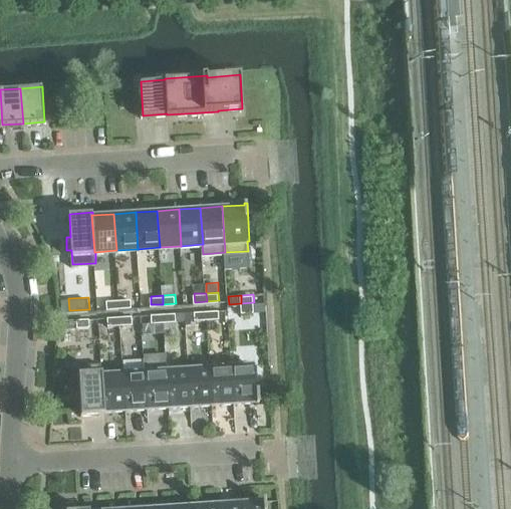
[(132,297),(119,298),(119,306),(133,306),(132,297)]
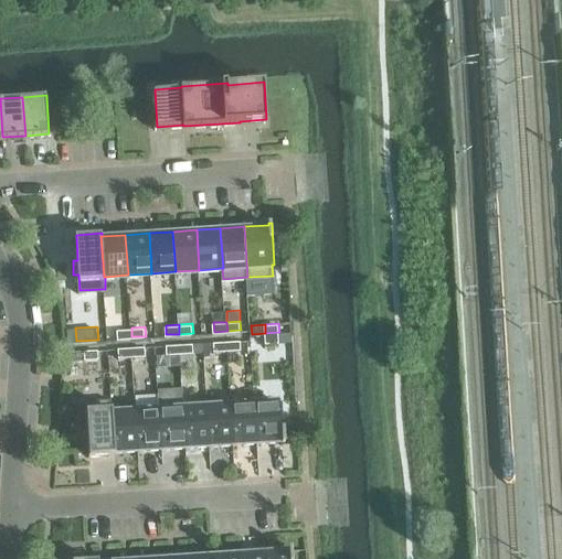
[(131,336),(131,328),(118,329),(118,337),(131,336)]
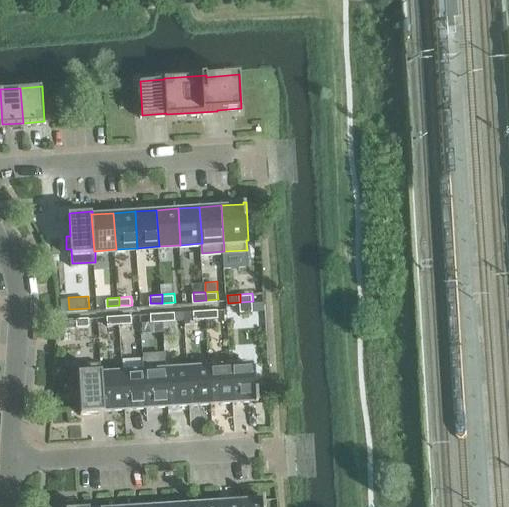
[(253,301),(240,302),(241,310),(253,309),(253,301)]
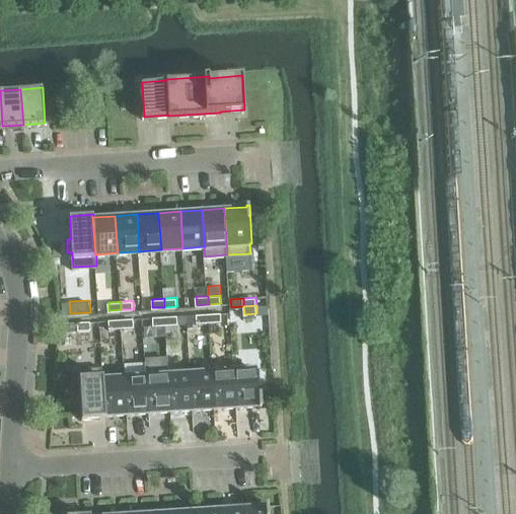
[(221,311),(209,312),(210,321),(222,320),(221,311)]
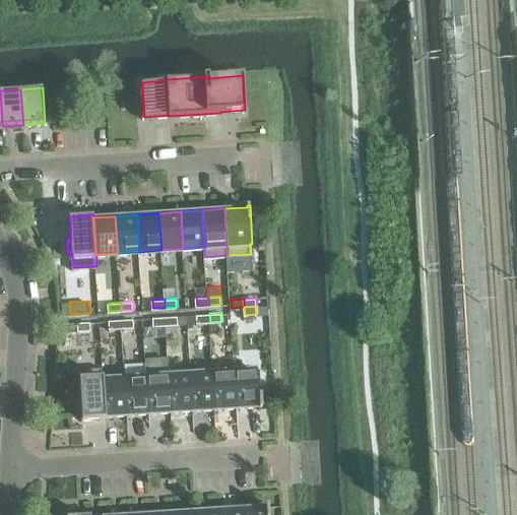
[(210,322),(209,313),(197,314),(198,322),(210,322)]
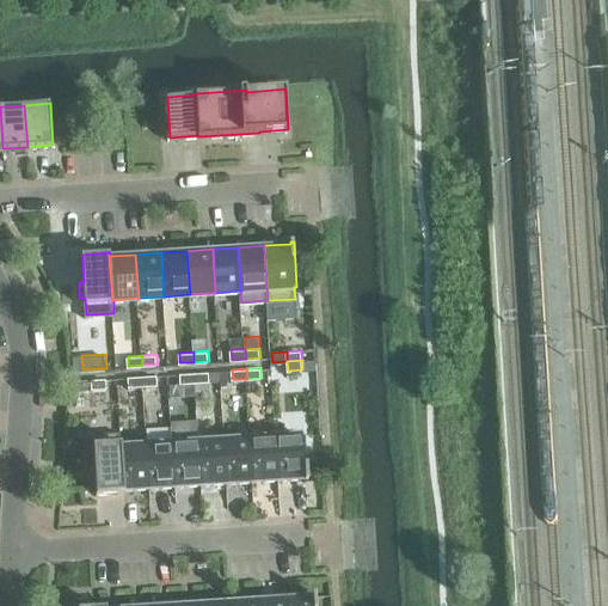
[(209,371),(195,372),(196,381),(210,380),(209,371)]
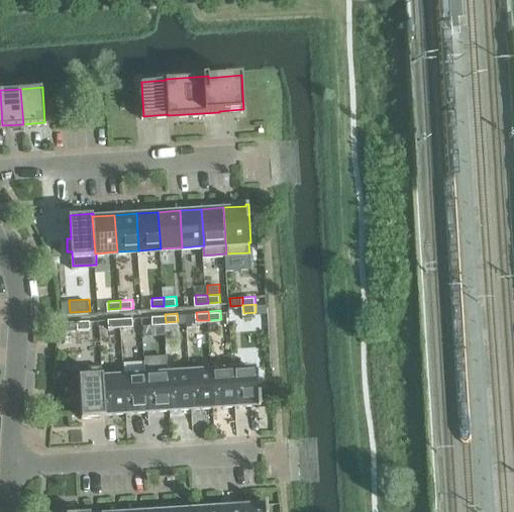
[(166,322),(165,314),(152,315),(152,323),(166,322)]
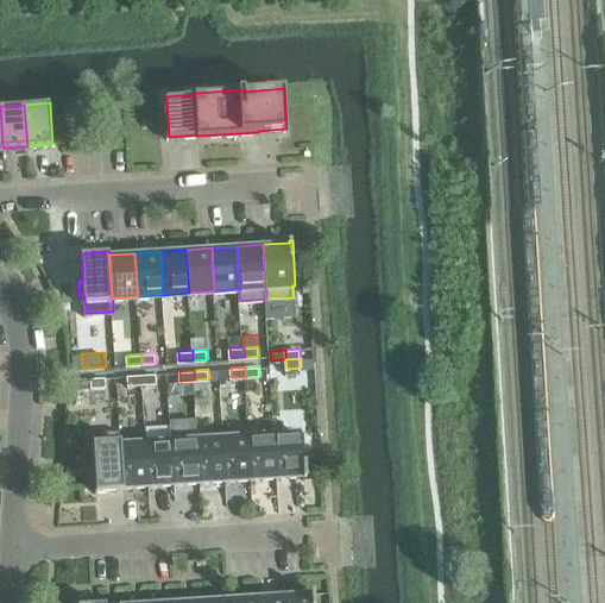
[(157,372),(143,374),(143,383),(158,382),(157,372)]
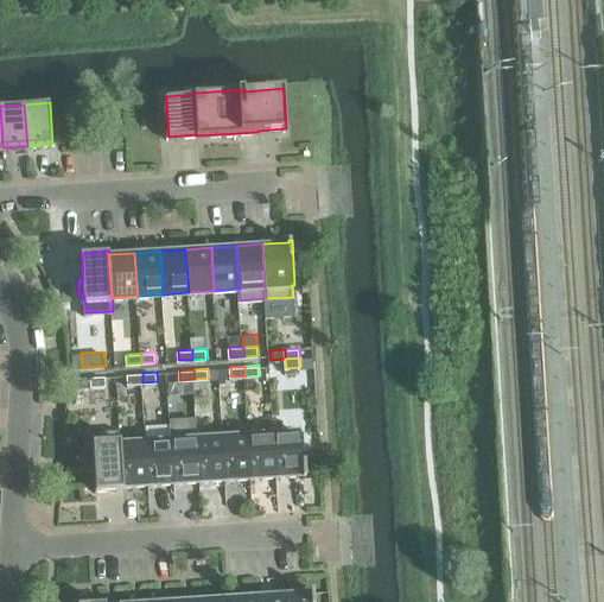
[(142,382),(142,373),(128,373),(128,384),(142,382)]
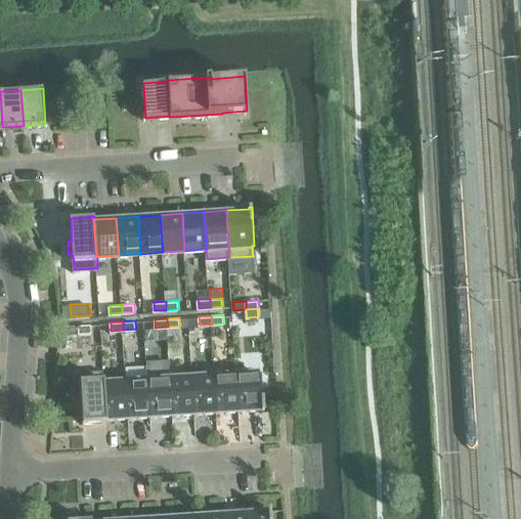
[(79,331),(79,333),(92,332),(91,323),(79,323),(79,331)]
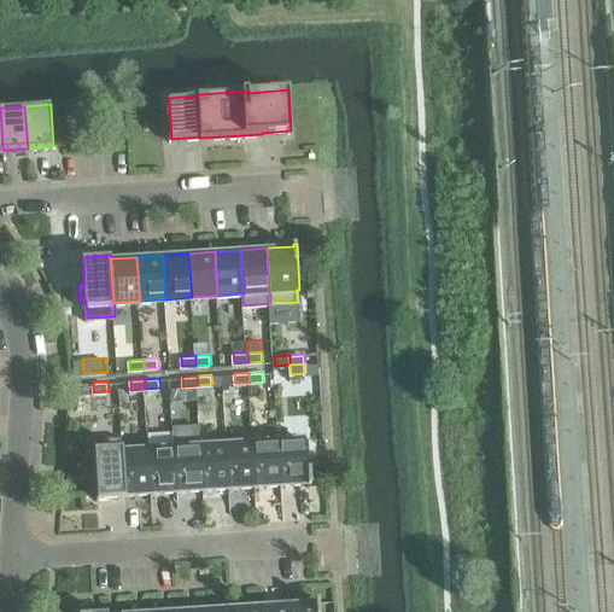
[(123,449),(123,435),(94,436),(95,454),(91,455),(92,470),(97,470),(99,497),(127,495),(127,493),(123,449)]
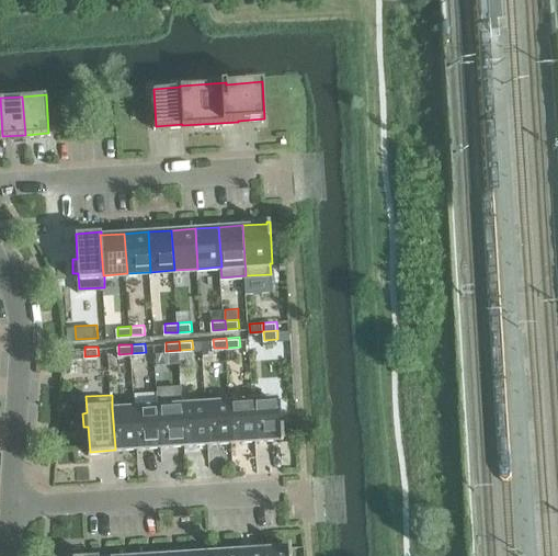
[(281,397),(253,398),(257,439),(281,437),(281,440),(284,440),(281,397)]
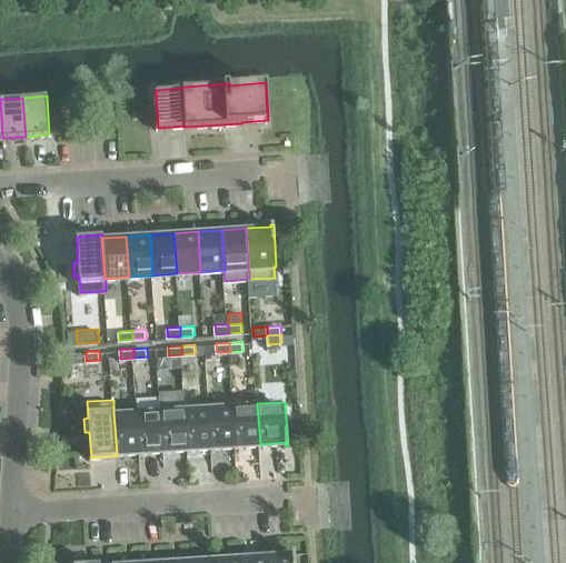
[(257,403),(234,405),(236,445),(260,444),(257,403)]
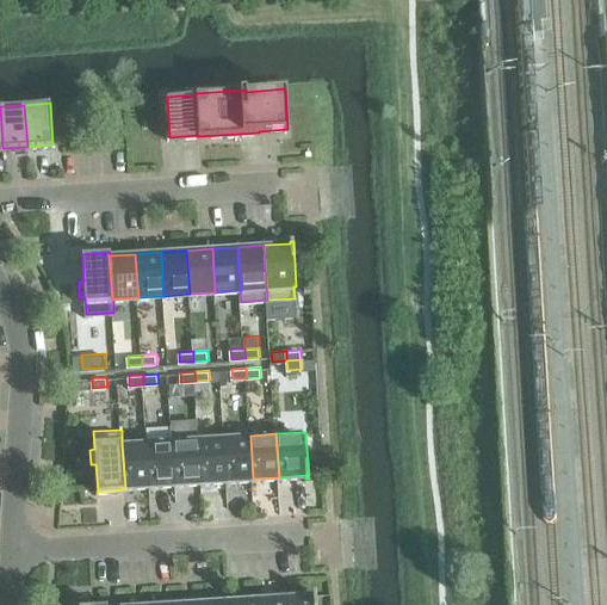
[(251,436),(224,437),(228,481),(253,479),(251,436)]
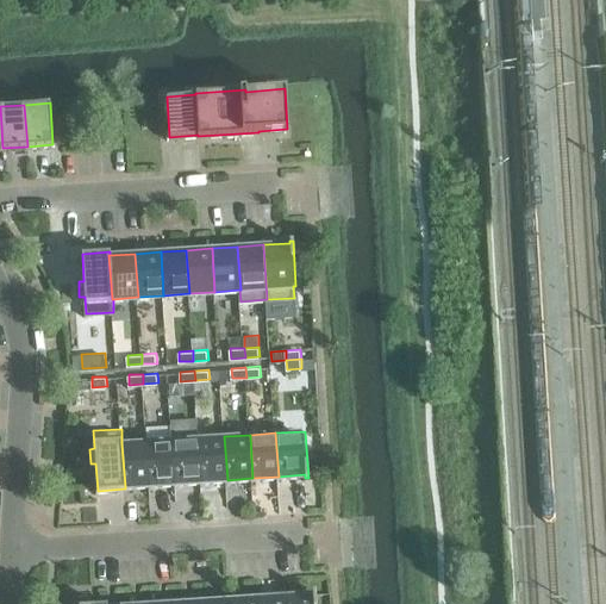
[(224,436),(199,439),(201,481),(227,480),(224,436)]
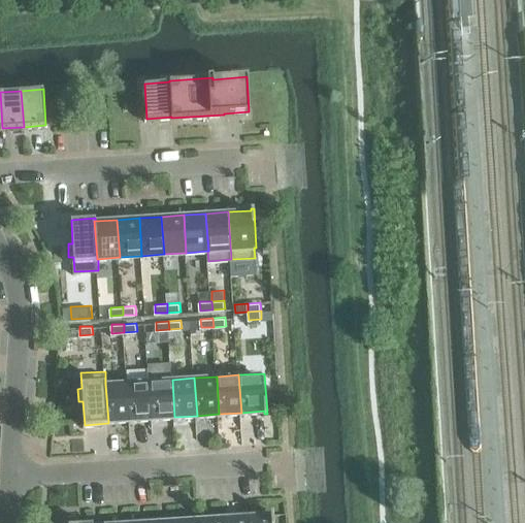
[(172,380),(150,381),(153,418),(174,417),(172,380)]
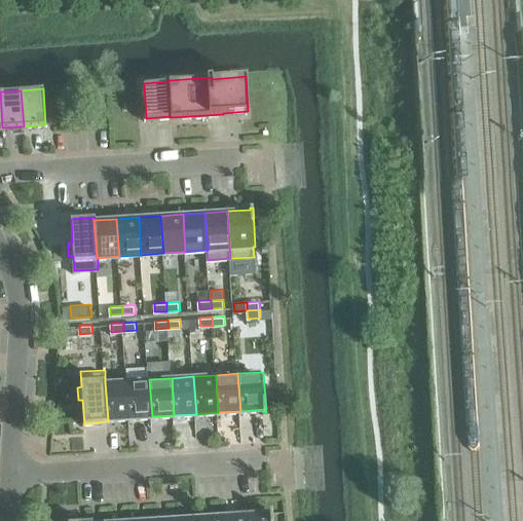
[(149,379),(127,381),(129,418),(152,416),(149,379)]
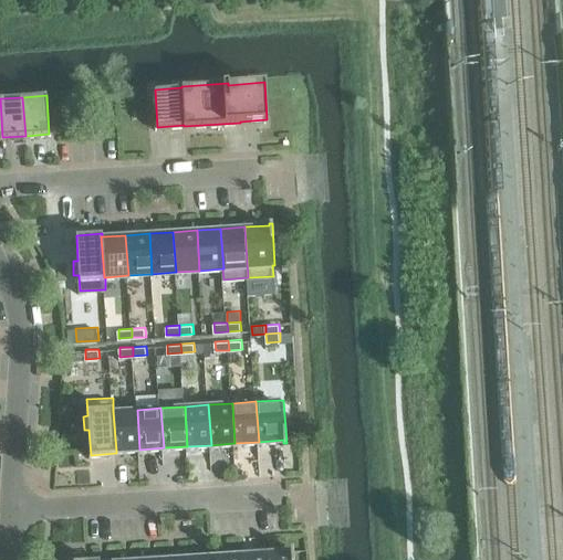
[(137,410),(113,411),(116,451),(139,450),(137,410)]
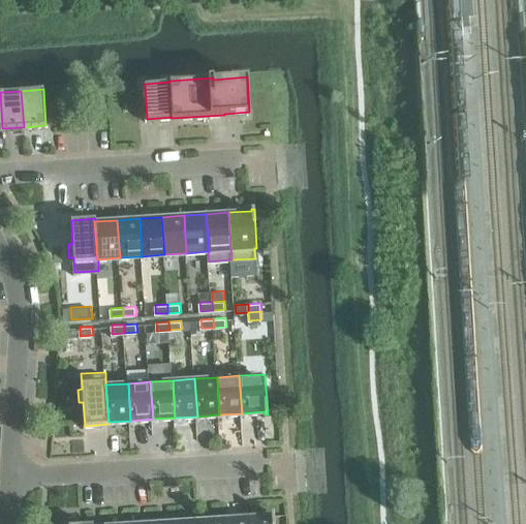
[(271,515),(248,516),(248,523),(274,523),(274,513),(271,513),(271,515)]
